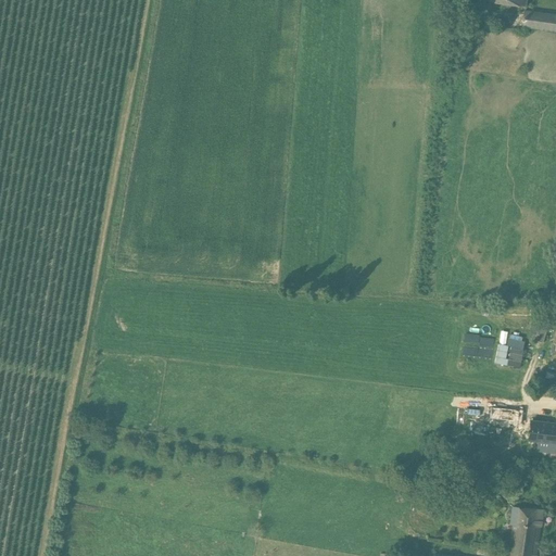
[(555,15),(526,11),(523,27),(555,32),(555,15)]
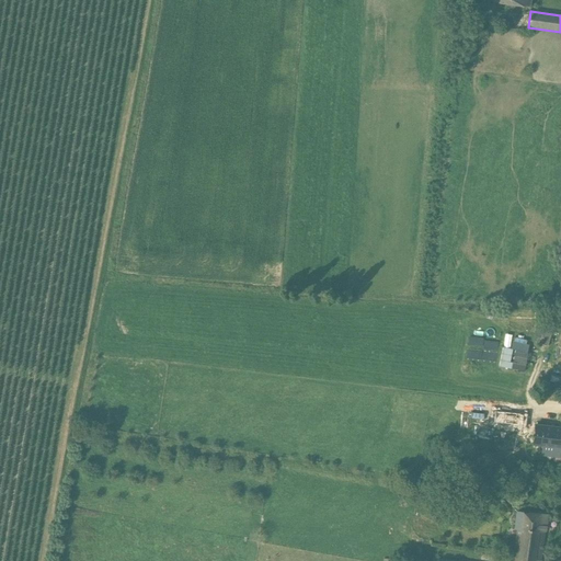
[(554,327),(546,323),(540,343),(549,345),(554,327)]
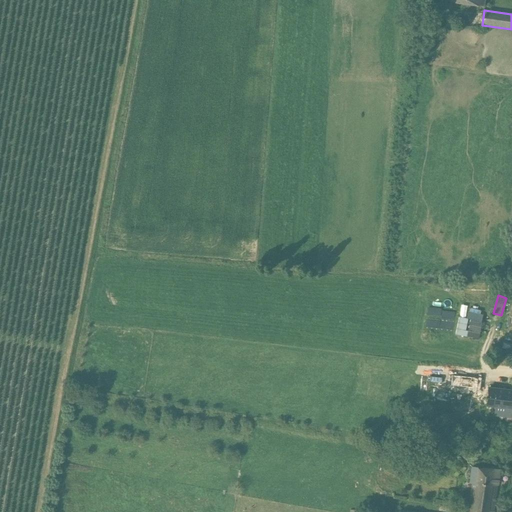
[(459,317),(455,334),(478,339),(482,321),(470,319),(468,331),(465,330),(468,319),(459,317)]
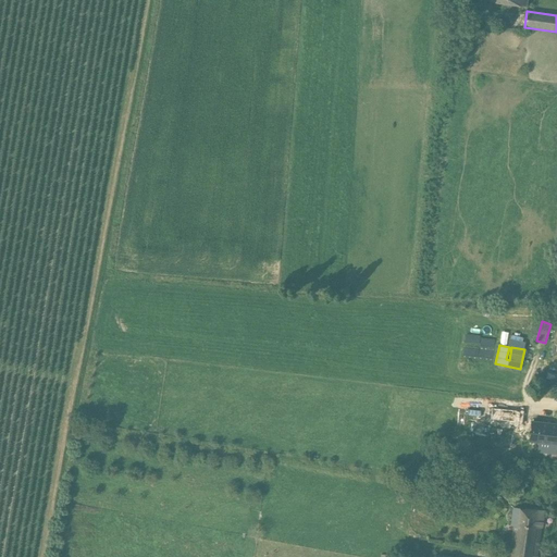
[(490,419),(518,422),(520,411),(491,408),(490,419)]
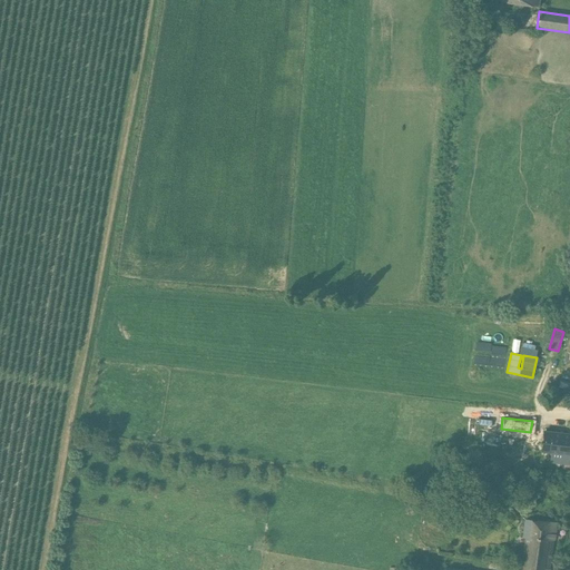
[(544,431),(542,451),(551,452),(550,462),(569,464),(569,458),(569,434),(567,434),(544,431)]
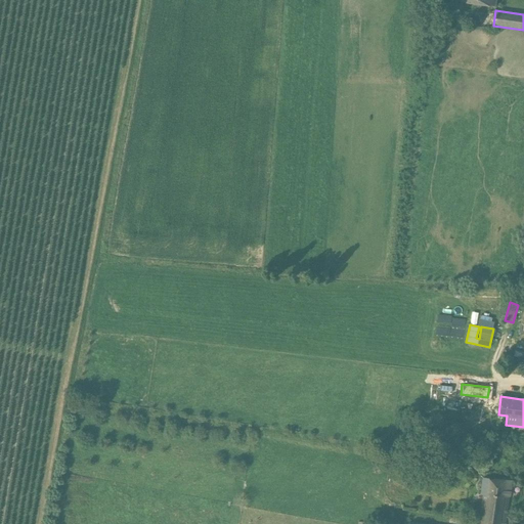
[(505,523),(512,480),(483,478),(481,494),(488,495),(486,505),(482,504),(479,523),(487,523),(505,523)]
